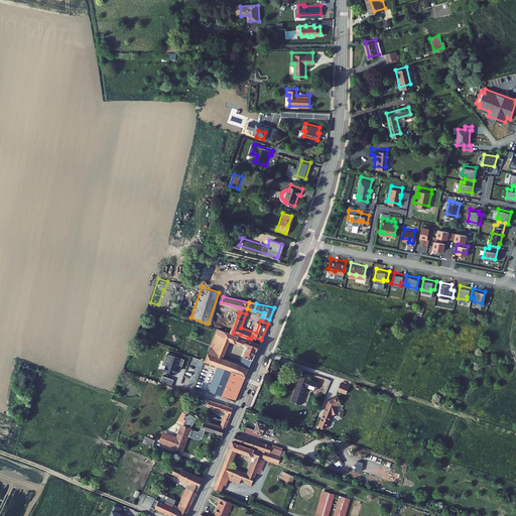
[(225,336),(220,351),(226,353),(231,341),(242,346),(243,343),(248,346),(242,360),(252,364),(260,343),(251,339),(248,338),(247,340),(239,338),(240,335),(233,333),(219,328),(217,333),(225,336)]
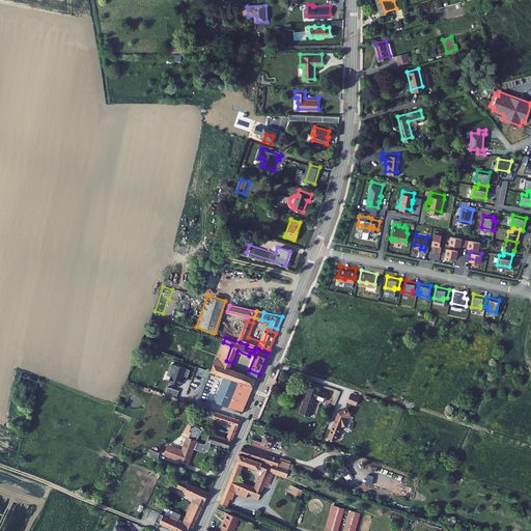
[(223,342),(216,362),(231,368),(232,363),(226,361),(231,345),(223,342)]
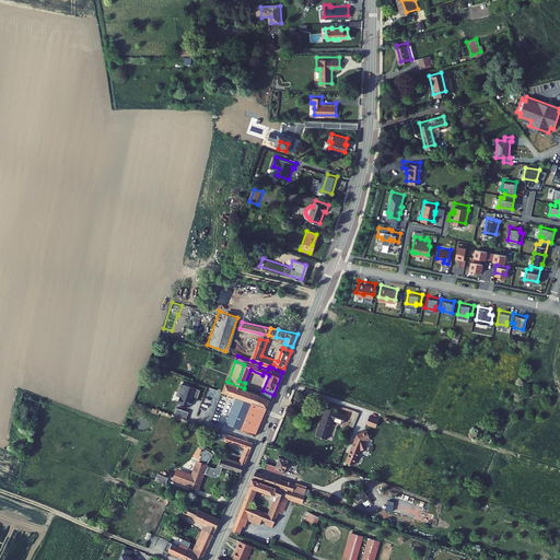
[(223,392),(237,397),(268,408),(270,400),(260,397),(255,394),(255,393),(244,388),(228,382),(223,392)]
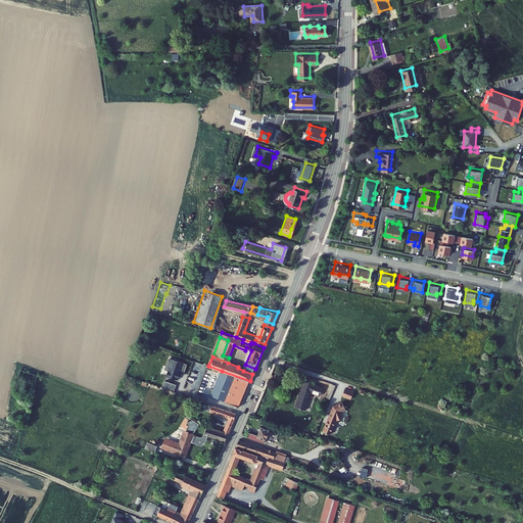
[(186,364),(169,358),(165,366),(168,367),(164,375),(176,379),(179,371),(183,373),(186,364)]
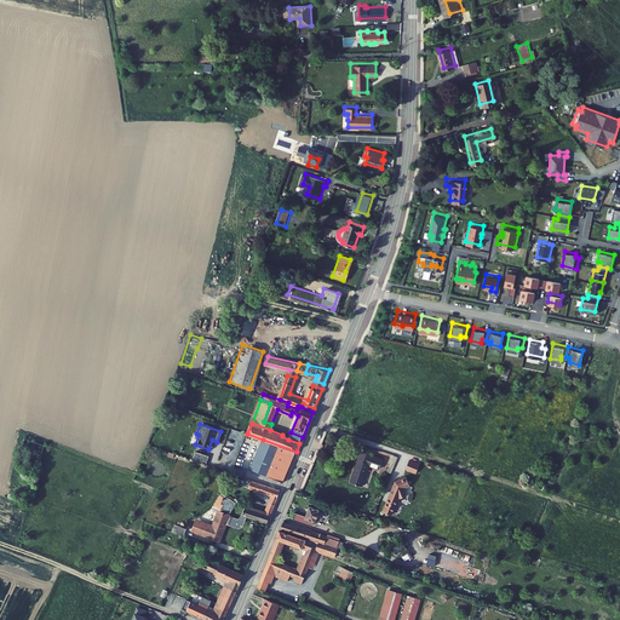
[(291,432),(288,440),(299,443),(303,437),(291,432)]
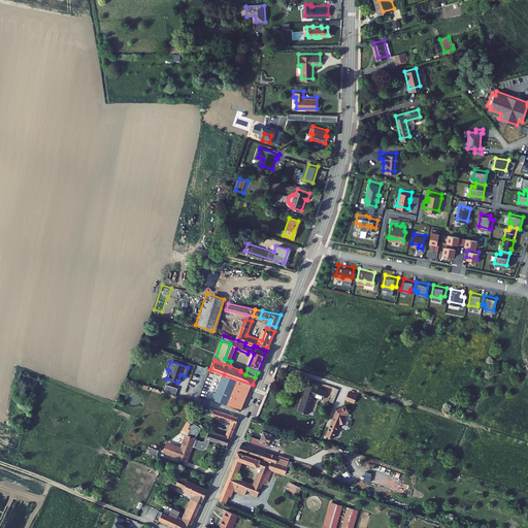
[(25,374),(22,386),(36,389),(38,382),(31,380),(31,377),(28,377),(29,375),(25,374)]
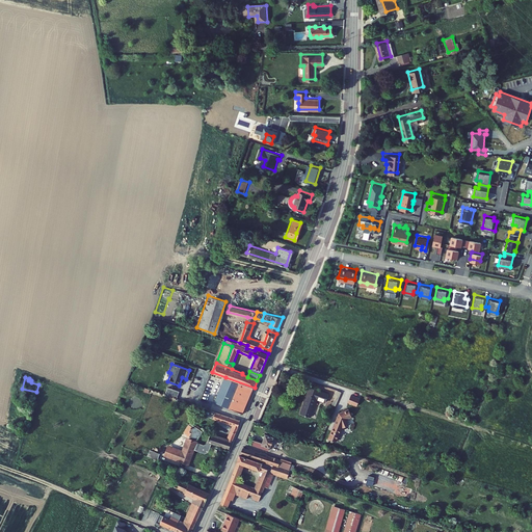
[(225,377),(215,403),(243,415),(255,388),(225,377)]
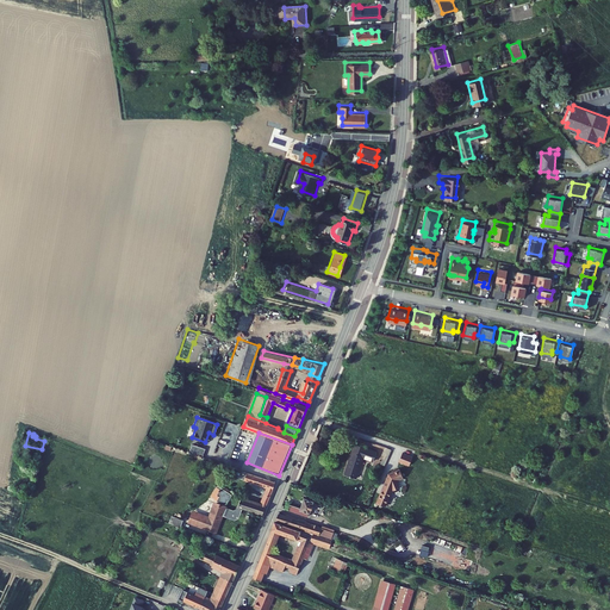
[(191,444),(187,453),(200,458),(204,448),(191,444)]
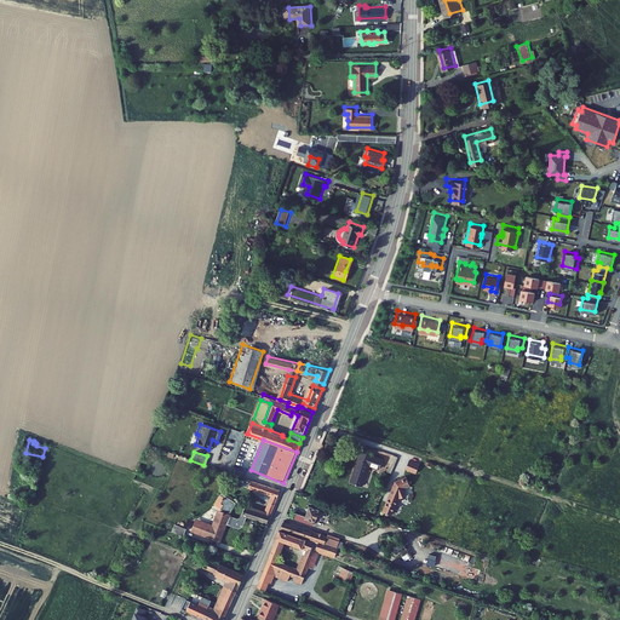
[(383,466),(386,459),(366,452),(363,459),(361,458),(352,481),(365,484),(373,463),(383,466)]
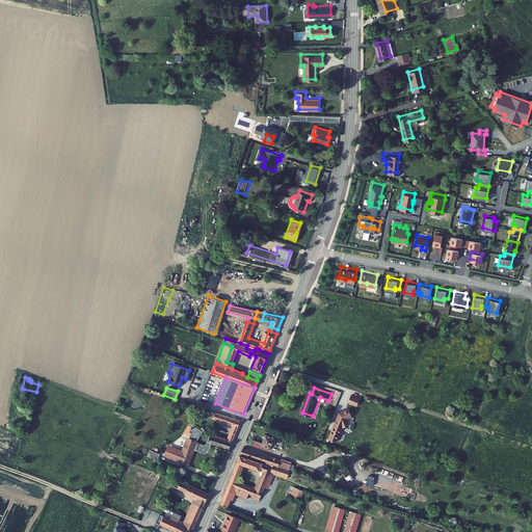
[(345,394),(339,391),(337,398),(343,400),(345,394)]
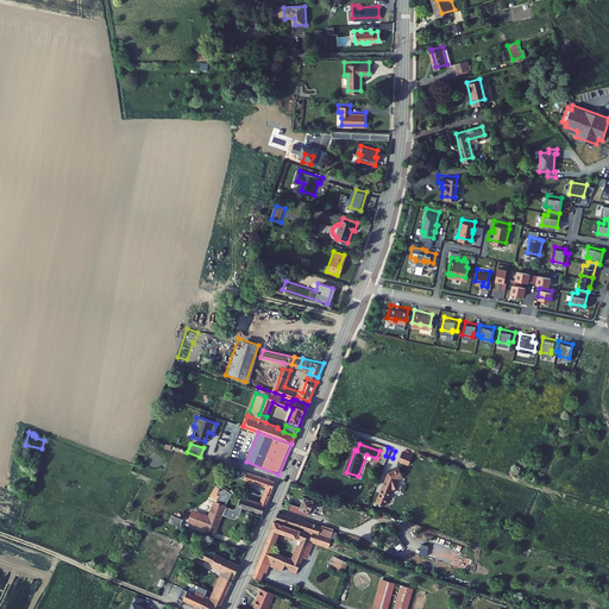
[(402,451),(399,462),(409,465),(413,454),(402,451)]
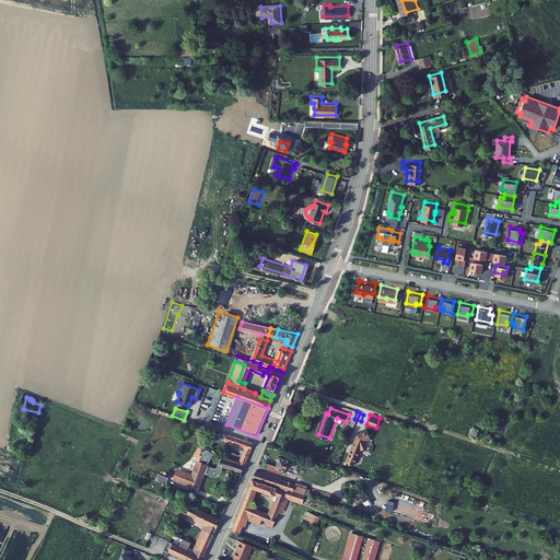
[(370,435),(366,428),(360,430),(361,431),(357,433),(356,436),(354,435),(351,444),(352,444),(347,456),(345,459),(350,462),(350,461),(353,462),(353,461),(354,461),(357,455),(359,447),(360,446),(361,447),(366,444),(364,438),(370,435)]
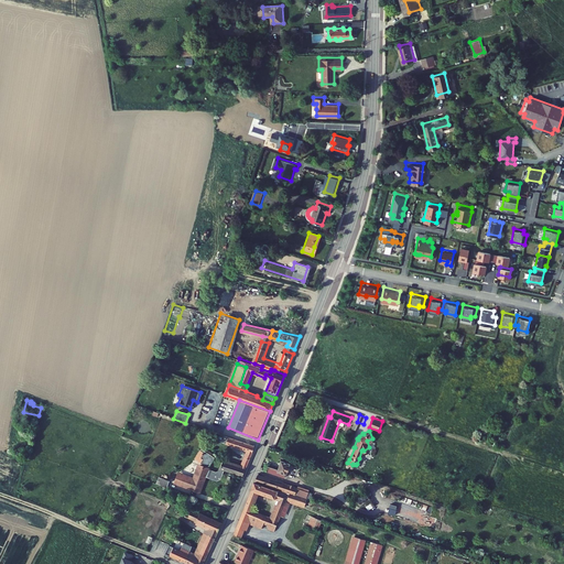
[(247,451),(245,455),(250,457),(255,445),(235,438),(234,440),(229,437),(227,443),(247,451)]
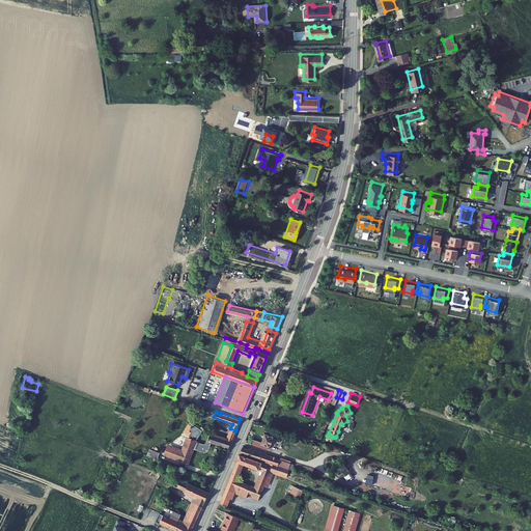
[(197,439),(200,430),(188,424),(184,432),(197,439)]
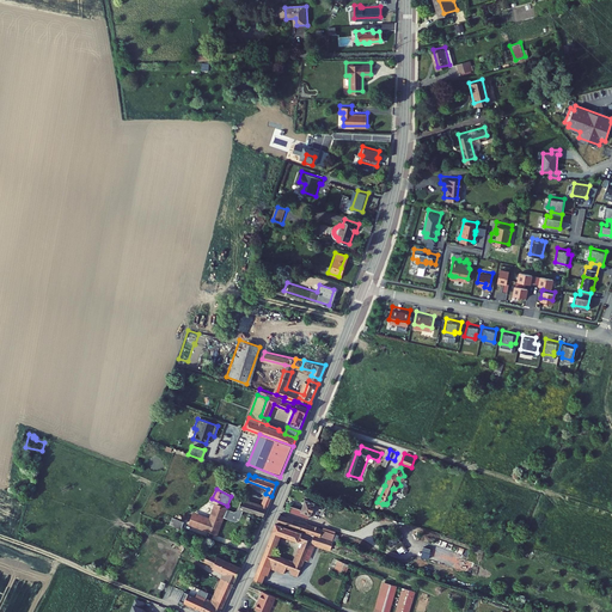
[(320,497),(312,495),(311,499),(308,499),(305,508),(295,505),(294,510),(312,518),(314,513),(316,513),(319,502),(318,502),(320,497)]
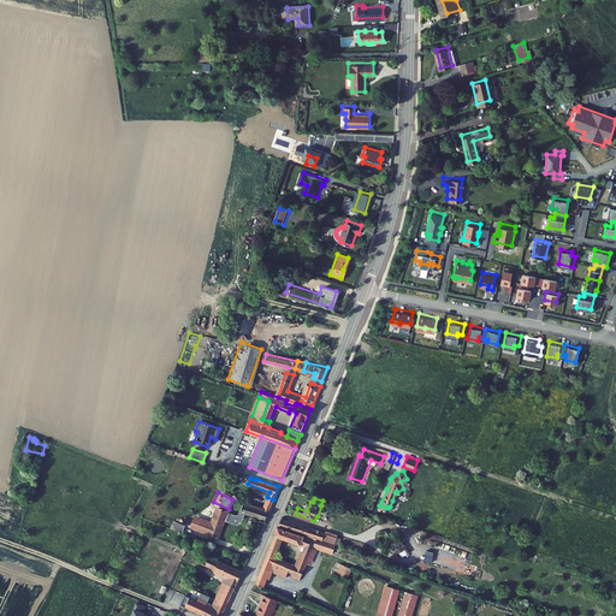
[(264,509),(259,508),(255,516),(265,519),(271,504),(266,502),(264,509)]
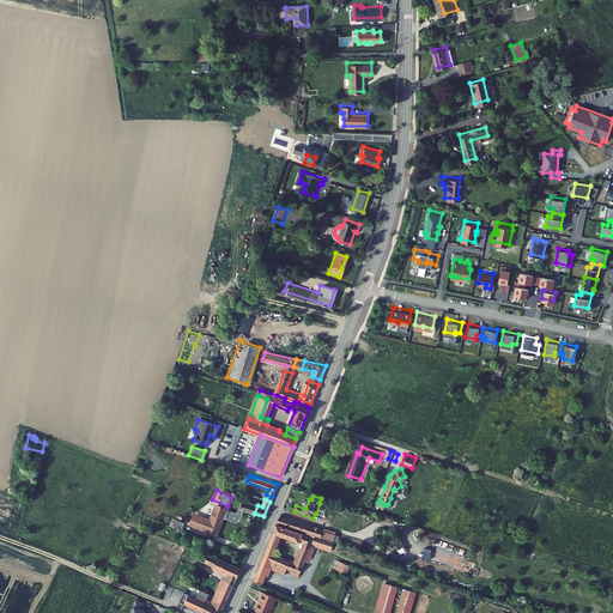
[(242,502),(241,509),(254,514),(258,505),(242,502)]
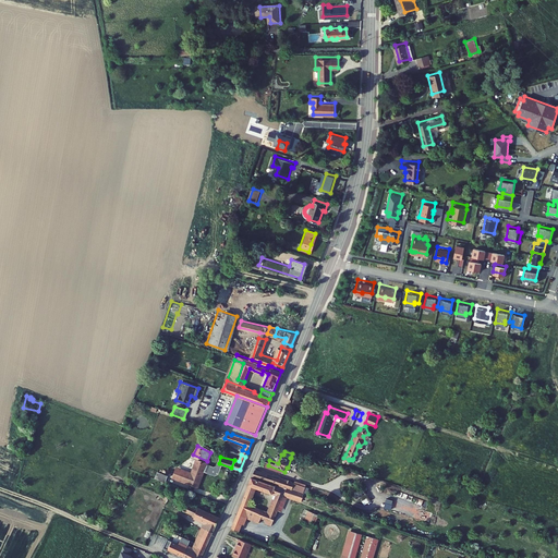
[(343,465),(332,462),(330,468),(342,472),(343,465)]
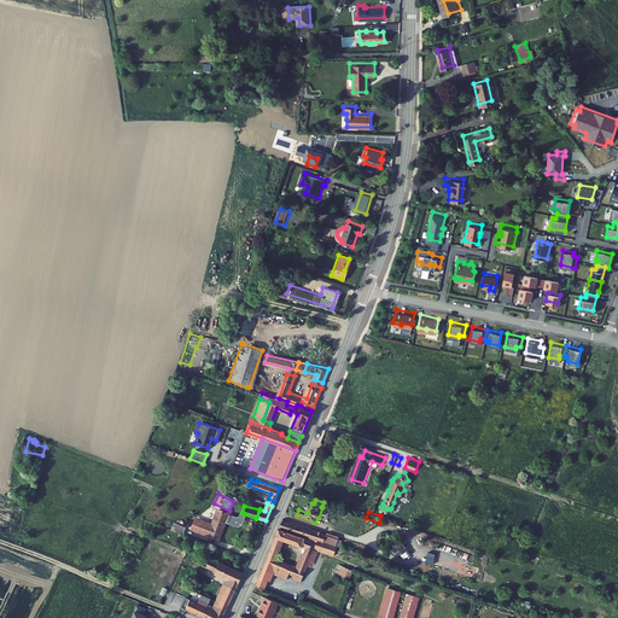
[(207,520),(202,531),(223,540),(232,518),(221,514),(216,525),(207,520)]
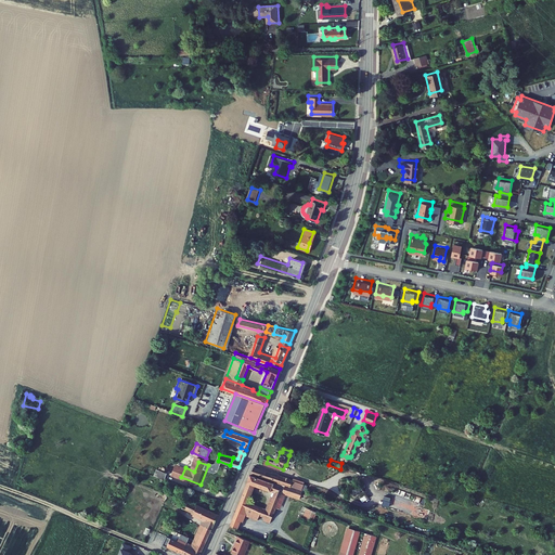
[(284,479),(253,468),(250,476),(284,487),(295,490),(298,483),(287,480),(287,478),(285,477),(284,479)]
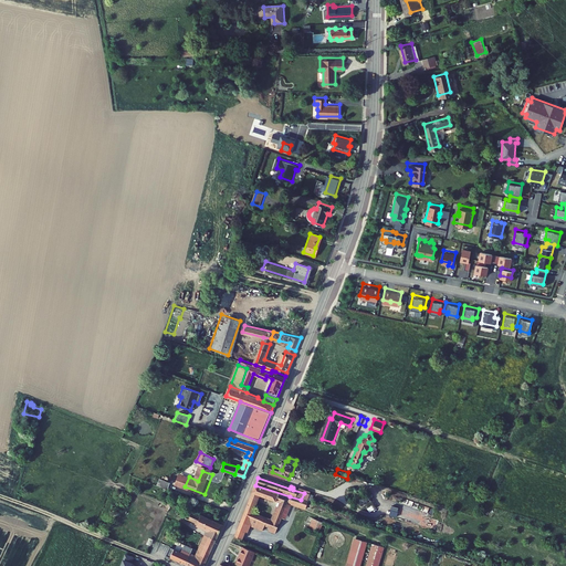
[(316,505),(301,500),(290,496),(289,498),(254,486),(251,493),(257,496),(258,495),(278,503),(272,519),(269,526),(276,530),(285,505),(313,514),(315,510),(316,505)]
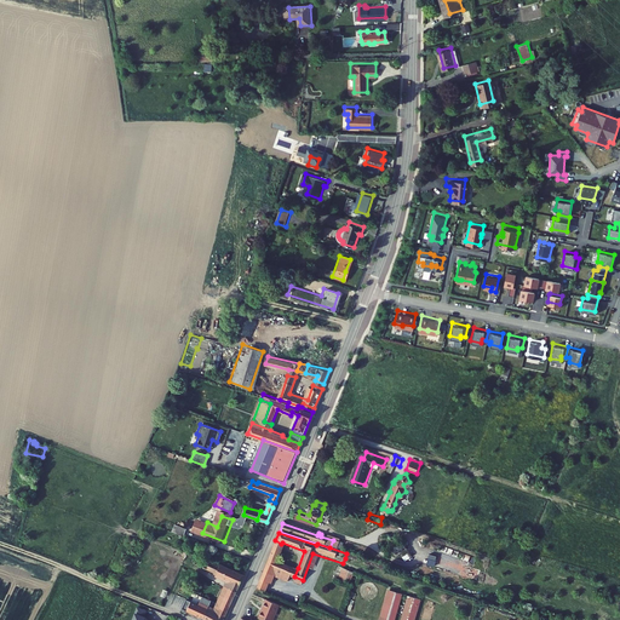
[(280,549),(273,546),(259,580),(268,583),(271,584),(274,575),(287,580),(290,574),(292,566),(275,560),(280,549)]
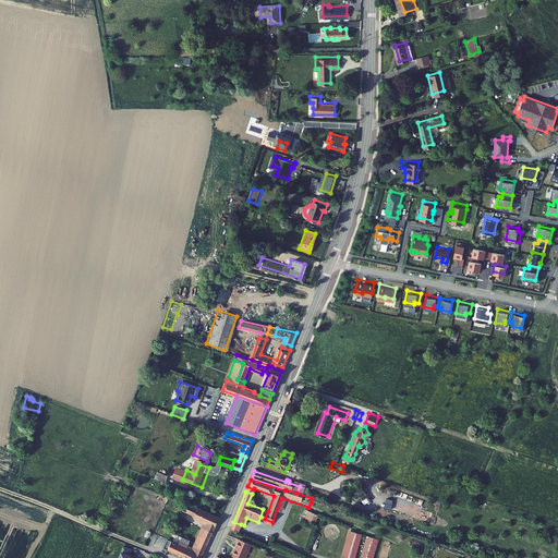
[(351,511),(327,502),(312,498),(311,502),(350,516),(351,511)]
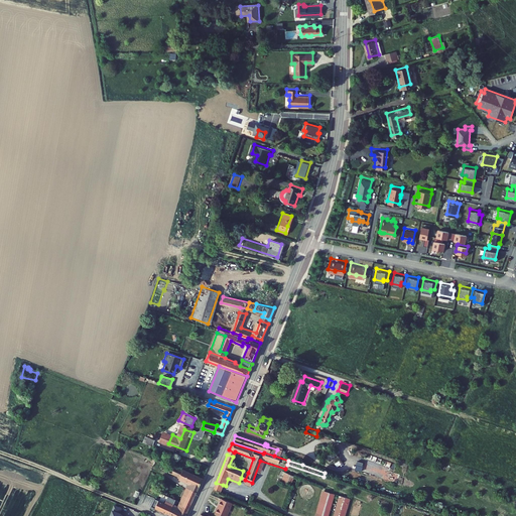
[(170,475),(180,479),(179,481),(192,486),(199,489),(203,479),(189,474),(191,471),(187,470),(186,472),(183,471),(182,473),(173,469),(170,475)]
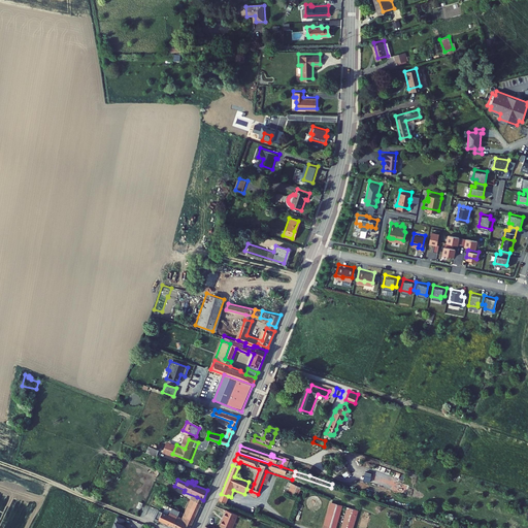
[(295,488),(285,485),(282,495),(291,498),(295,488)]
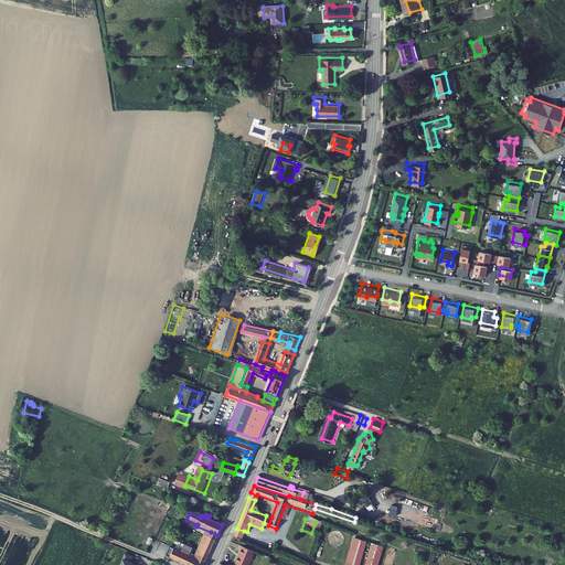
[(244,531),(236,529),(235,532),(233,536),(241,540),(244,531)]
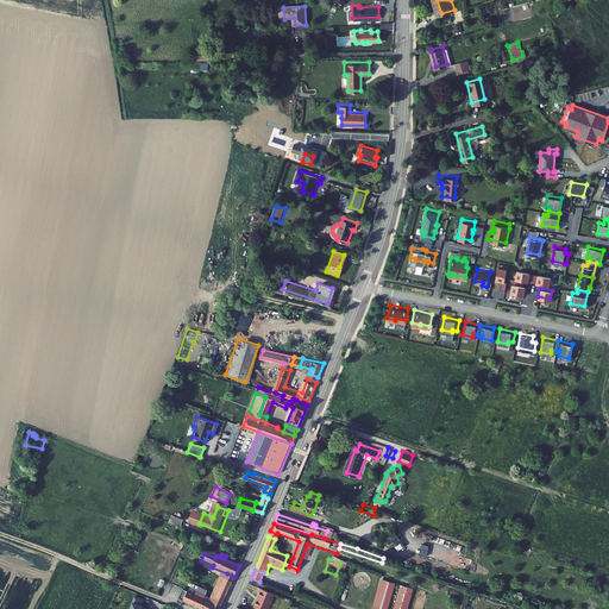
[(382,608),(393,582),(382,577),(369,608),(382,608)]
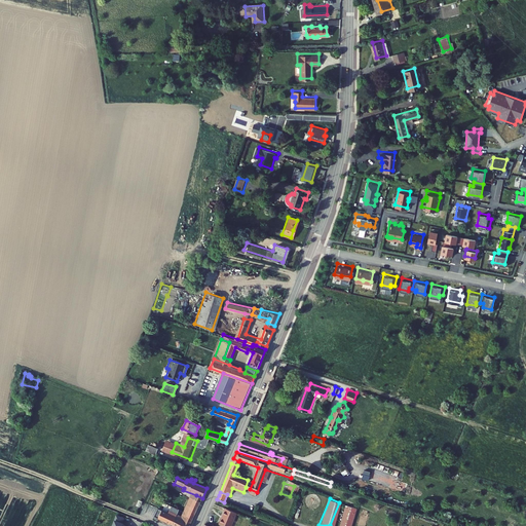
[(174,513),(170,522),(179,525),(189,525),(200,502),(194,499),(186,518),(174,513)]
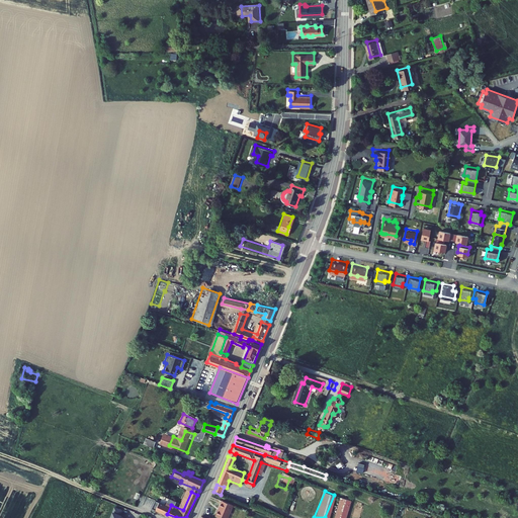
[(231,517),(237,505),(227,500),(220,516),(224,517),(231,517)]
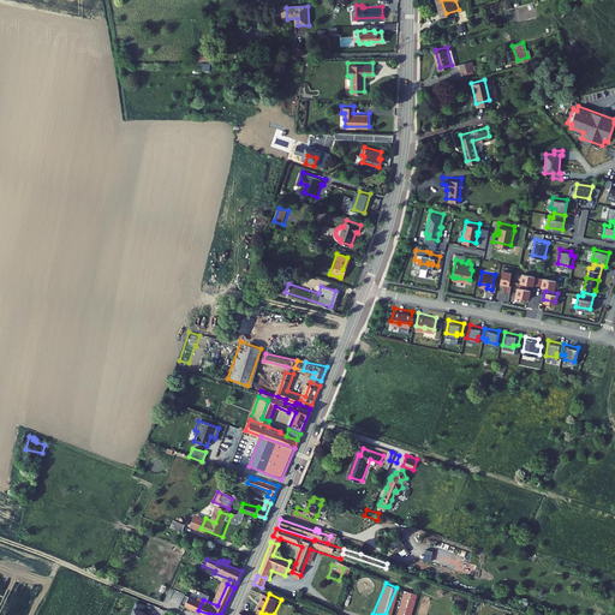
[(405,614),(412,597),(401,593),(392,614),(405,614)]
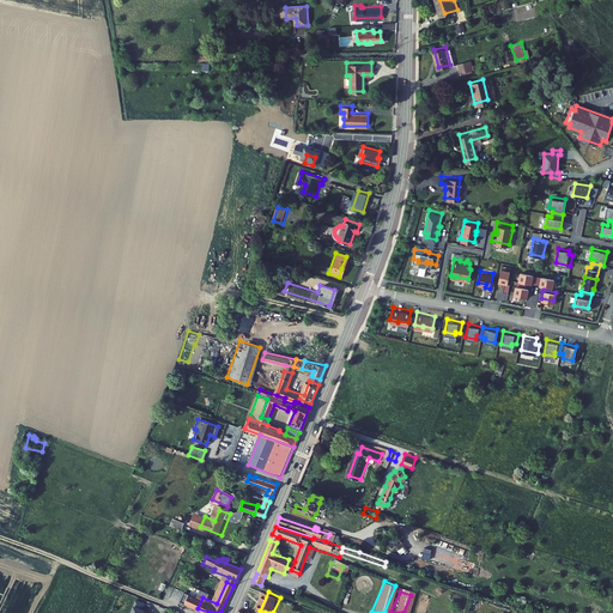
[(194,594),(189,605),(198,608),(202,598),(194,594)]
